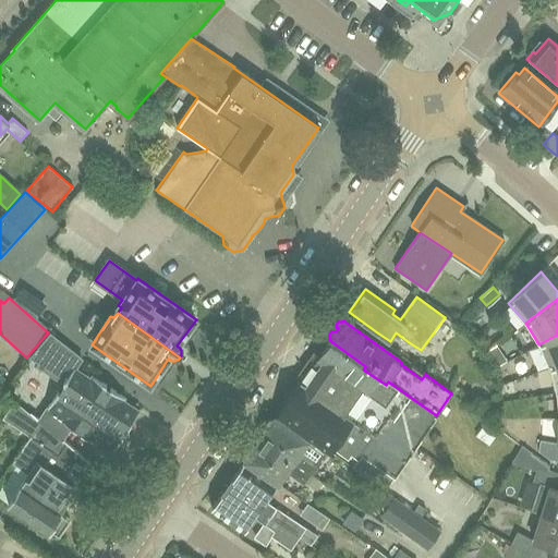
[(73,367),(76,368),(83,359),(50,332),(29,358),(39,363),(37,366),(62,384),(73,367)]
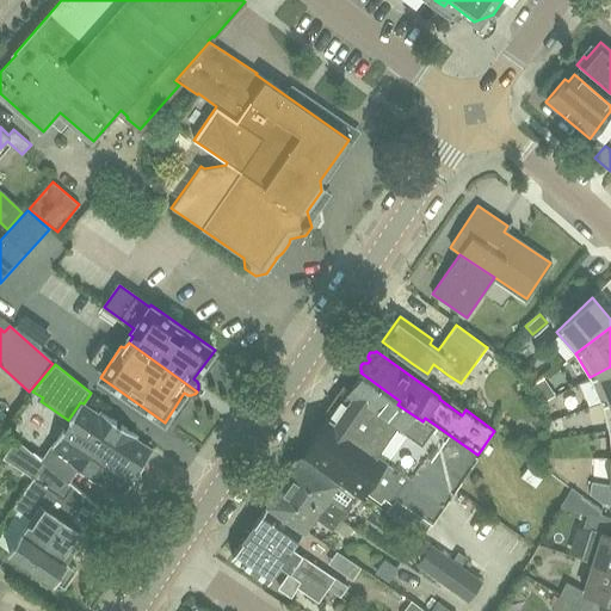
[(600,403),(610,399),(610,366),(590,377),(600,403)]
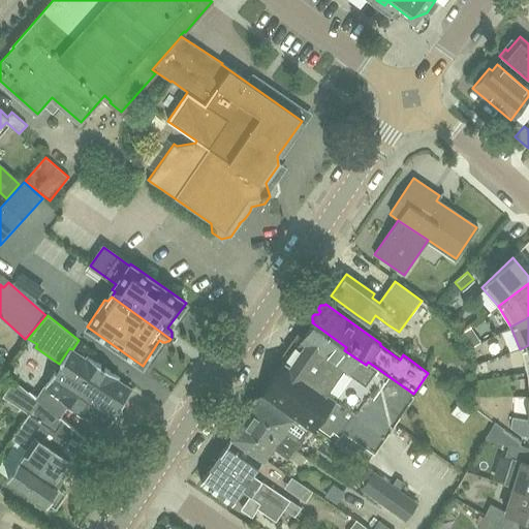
[(366,365),(344,350),(346,347),(312,322),(284,363),(335,398),(350,375),(355,379),(358,376),(376,390),(371,396),(367,393),(353,411),(385,434),(413,394),(368,362),(366,365)]
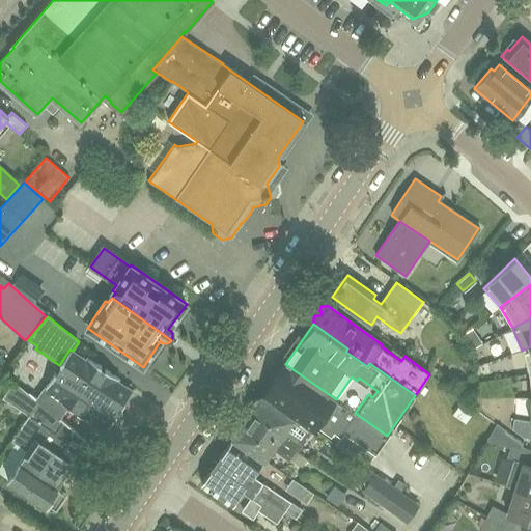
[(528,373),(530,372),(530,346),(522,351),(528,373)]
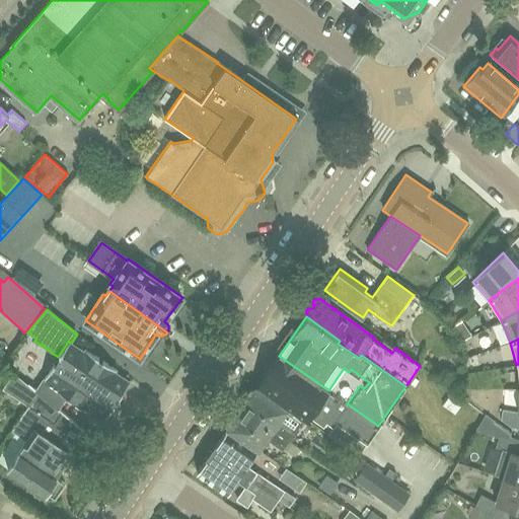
[(68,342),(58,357),(44,379),(59,389),(57,391),(87,413),(89,410),(104,420),(115,404),(120,403),(120,397),(129,382),(115,372),(116,369),(85,349),(83,352),(71,343),(68,342)]
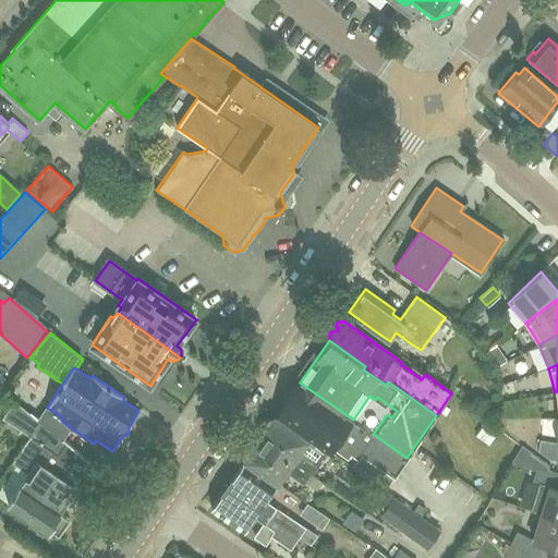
[(332,448),(353,420),(300,383),(277,414),(329,452),(332,448)]
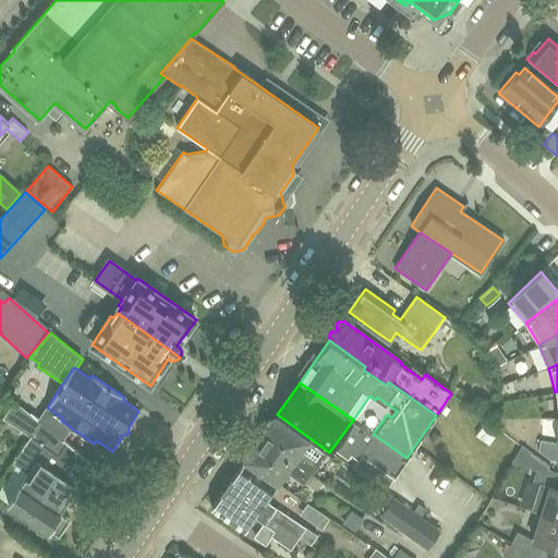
[(353,420),(332,448),(347,458),(350,453),(356,458),(373,434),(387,414),(391,417),(397,411),(377,397),(375,400),(370,396),(353,420)]
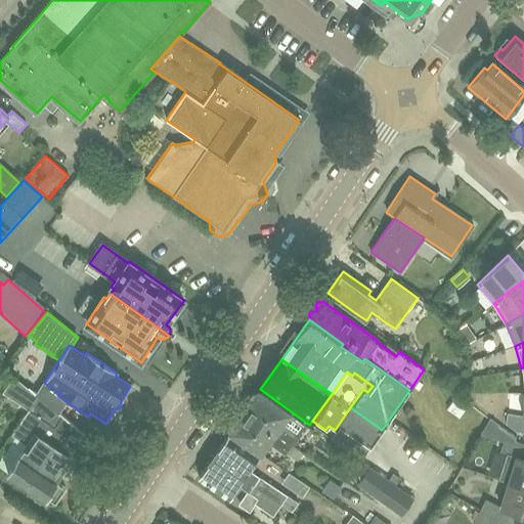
[(27,388),(12,377),(1,392),(28,409),(10,436),(26,445),(7,473),(43,497),(44,496),(54,503),(64,488),(54,481),(58,475),(67,475),(71,469),(68,461),(69,459),(54,448),(72,424),(58,412),(28,387),(27,388)]
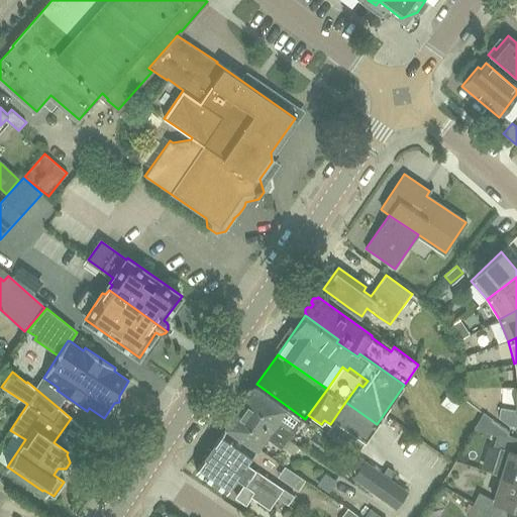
[(416,379),(411,375),(407,381),(412,385),(416,379)]
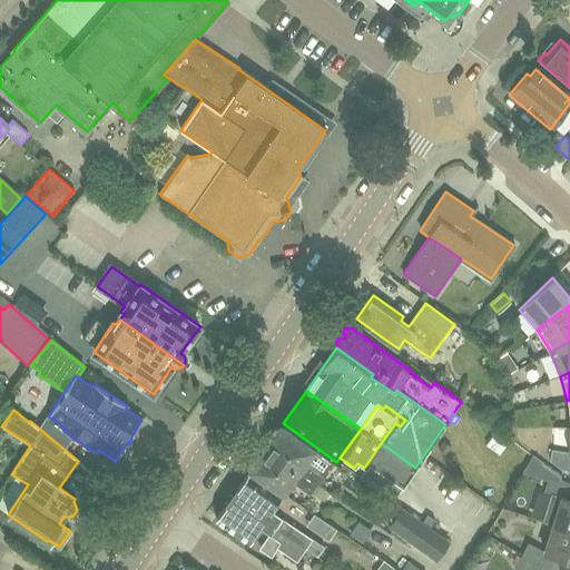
[(569,426),(569,452),(551,450),(550,461),(561,470),(569,470),(569,426)]
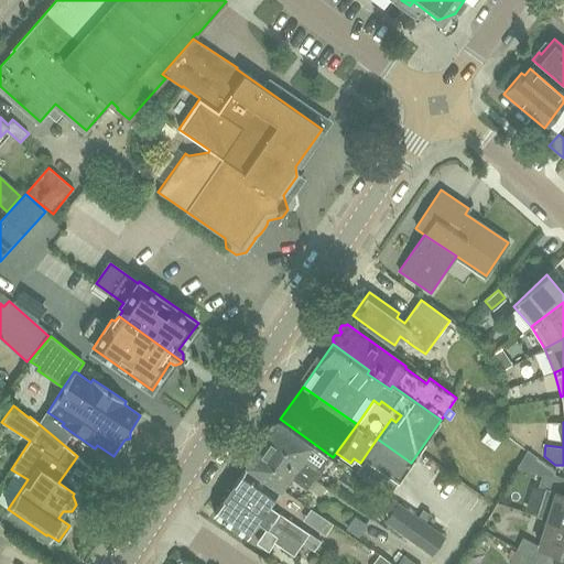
[(331,459),(316,451),(277,423),(277,424),(272,423),(267,431),(269,435),(263,443),(313,478),(316,480),(331,459)]
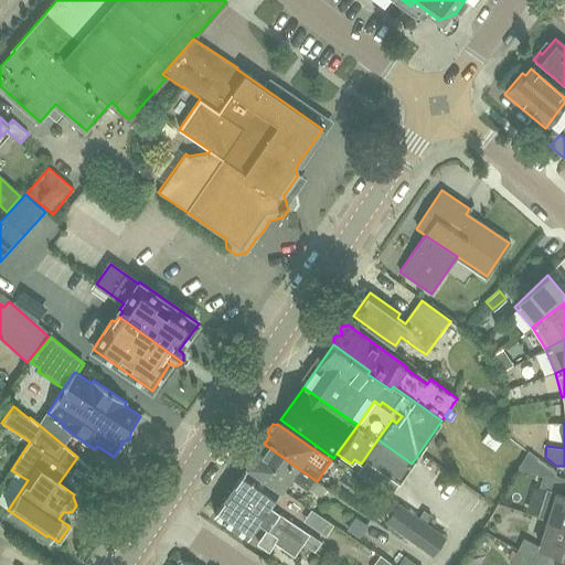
[(496,449),(505,434),(493,425),(483,440),(496,449)]
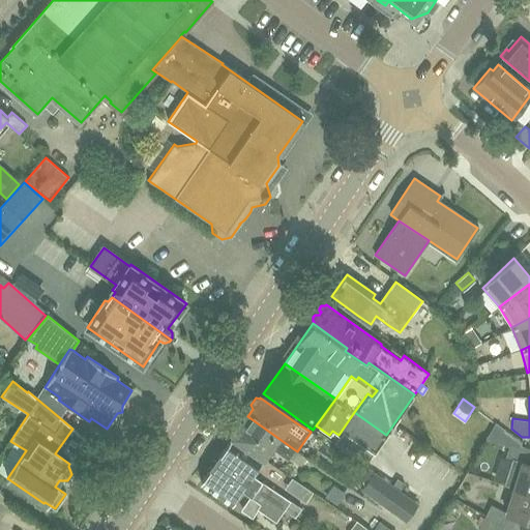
[(419,414),(412,410),(408,416),(414,421),(419,414)]
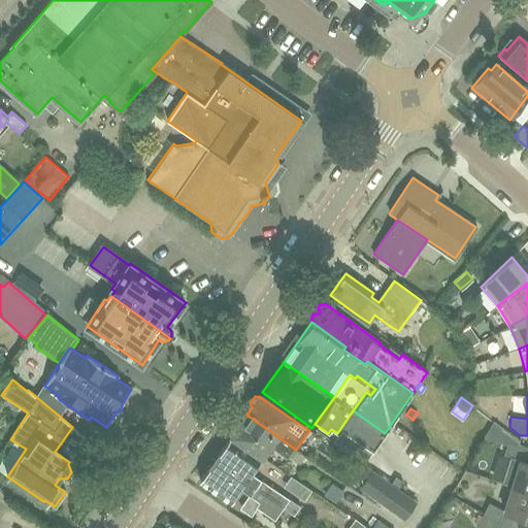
[(293,448),(246,415),(240,423),(237,423),(231,431),(233,434),(231,436),(262,458),(270,446),(287,457),(288,456),(300,464),(306,457),(296,450),(293,448)]
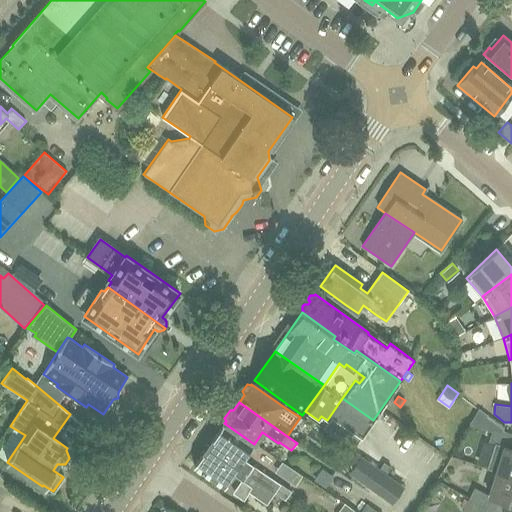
[(274,492),(278,486),(242,460),(252,447),(222,426),(208,446),(274,492)]
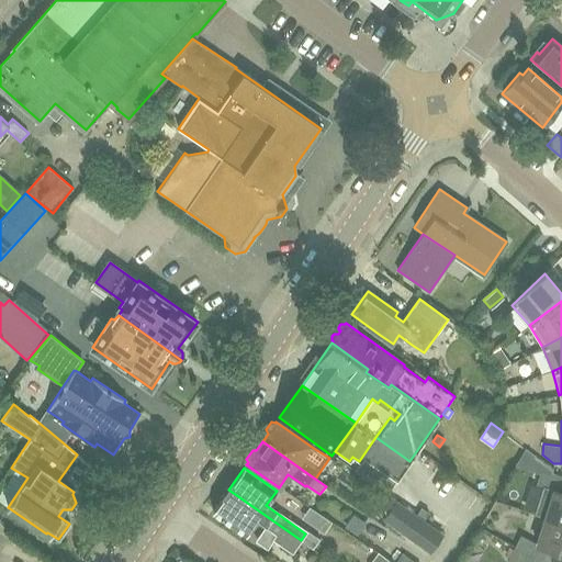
[(547,518),(561,521),(561,476),(542,471),(538,485),(544,487),(536,515),(547,518)]
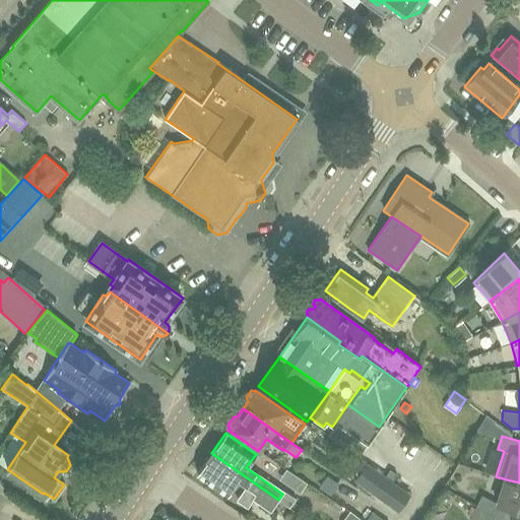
[(278,500),(211,453),(196,474),(226,496),(236,483),(253,496),(250,500),(269,513),(278,500)]
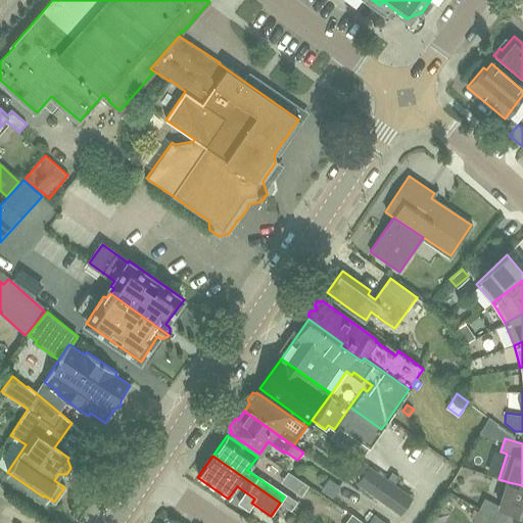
[(358,483),(385,503),(396,486),(369,467),(358,483)]
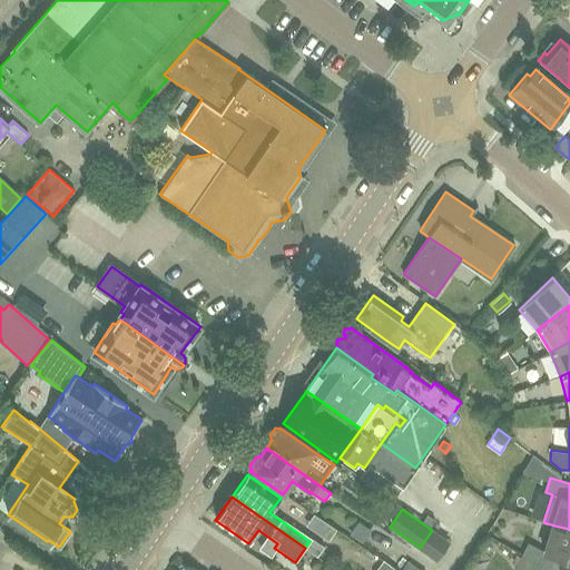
[(569,529),(554,526),(546,553),(530,544),(522,558),(548,569),(554,569),(560,558),(569,560),(569,529)]
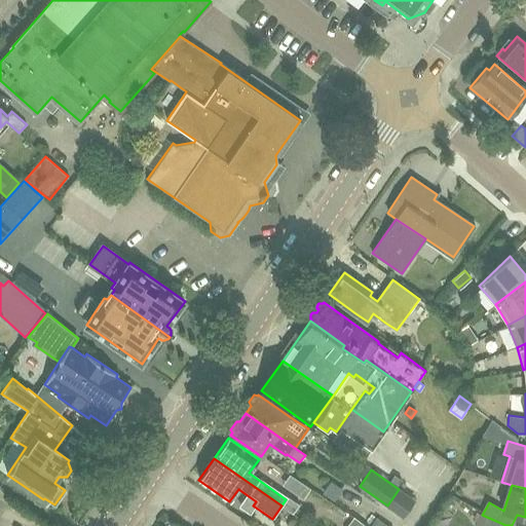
[(505,525),(482,515),(476,525),(505,525)]
